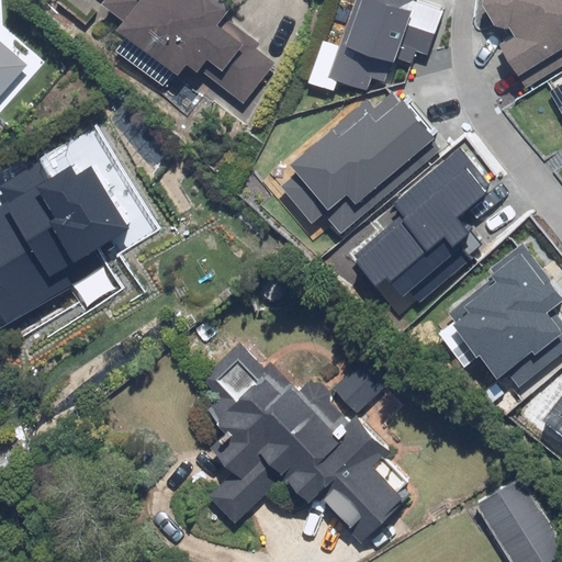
[(108,0),(103,7),(126,23),(119,33),(180,77),(188,66),(199,74),(201,71),(244,103),(274,62),(258,49),(261,45),(225,19),(231,11),(216,0),(108,0)]
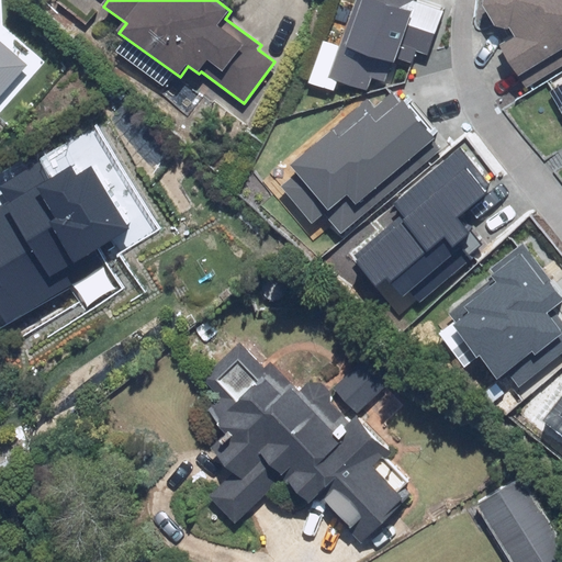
[(0,98),(27,66),(0,42),(0,98)]
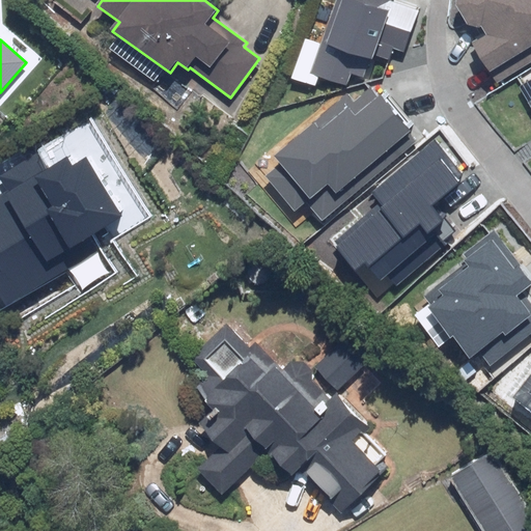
[(0,270),(0,291),(7,304),(100,248),(90,231),(121,213),(86,155),(73,163),(67,152),(48,165),(39,150),(0,174),(8,188),(0,192),(0,263),(3,269),(0,270)]
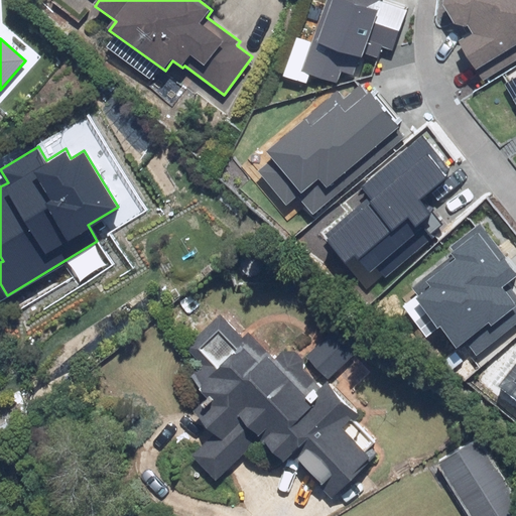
[(302,359),(294,352),(283,352),(274,359),(249,333),(243,339),(220,314),(185,348),(202,365),(190,376),(209,395),(192,410),(215,433),(192,456),(217,480),(261,436),(283,459),(308,434),(351,477),(371,457),(365,452),(374,442),(353,421),(359,415),(327,381),(320,387),(304,370),(302,359)]
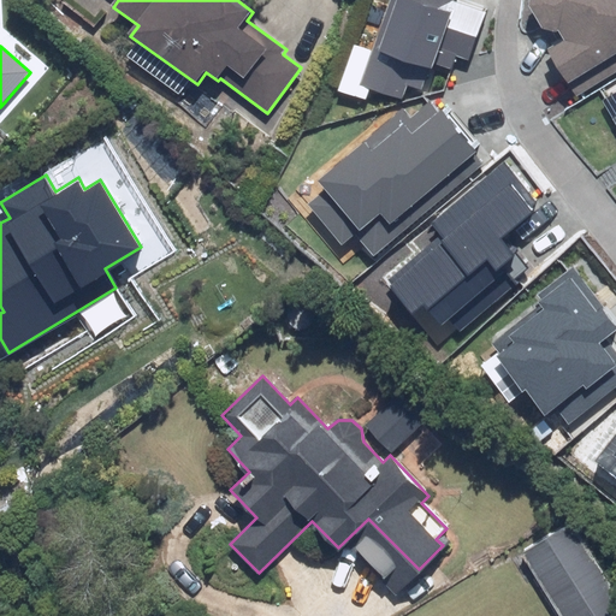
[(615,590),(574,522),(522,555),(560,615),(604,615),(615,609),(615,590)]
